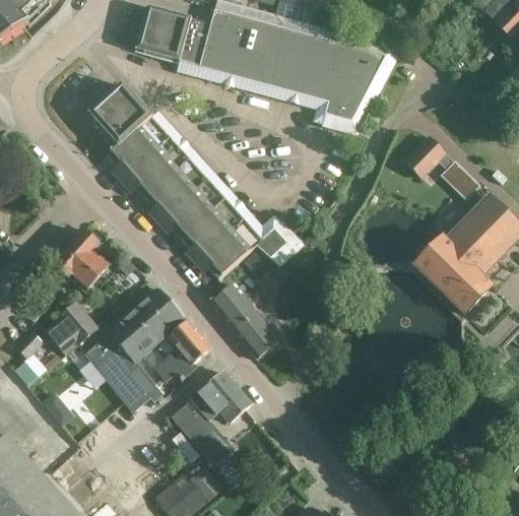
[(0,0),(0,42),(28,25),(30,27),(31,25),(22,17),(41,0),(45,0),(51,7),(52,6),(50,4),(52,0),(0,0)]
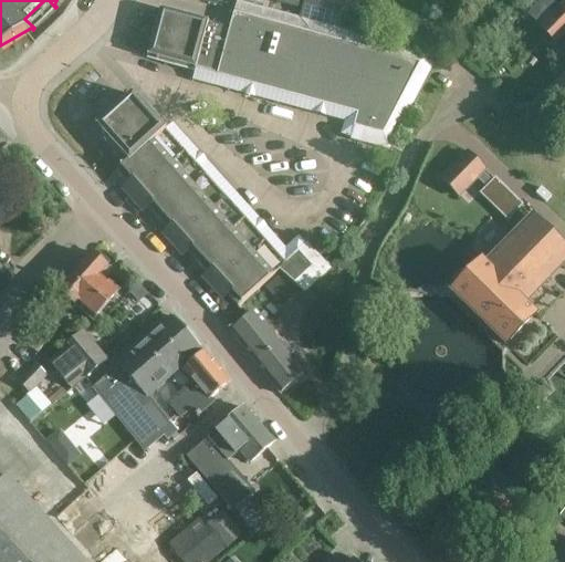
[(230,25),(182,12),(160,7),(147,54),(196,68),(197,64),(218,70),(217,73),(358,111),(351,136),(390,147),(438,53),(339,25),(301,16),(246,0),(237,0),(230,25)]
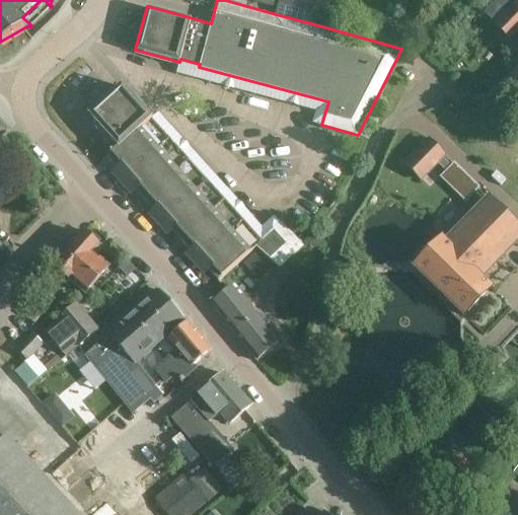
[(279,0),(277,9),(276,14),(311,23),(316,0),(279,0)]
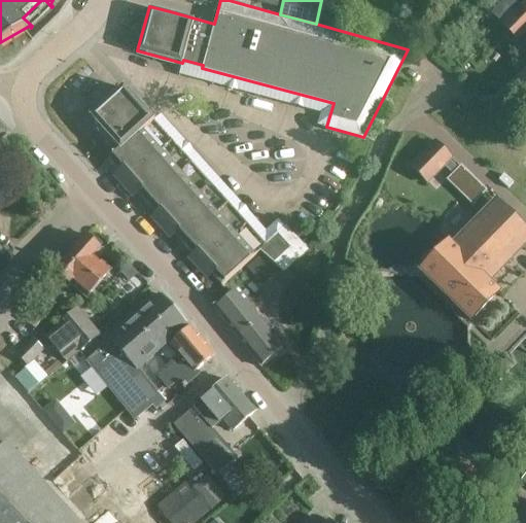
[(513,12),(525,25),(525,9),(521,4),(516,9),(506,0),(504,0),(493,12),(503,23),(513,12)]
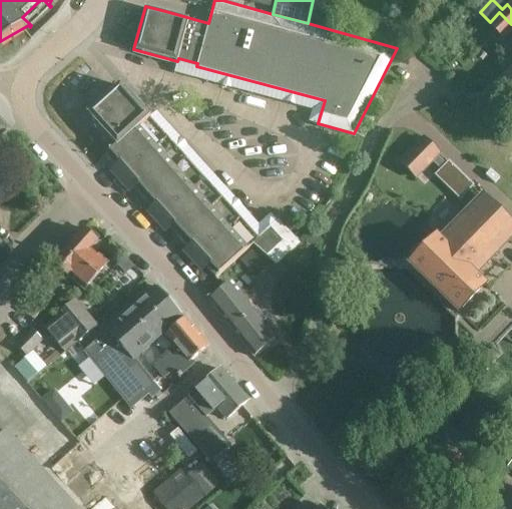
[(490,22),(491,23),(504,35),(511,26),(511,24),(499,12),(490,22)]
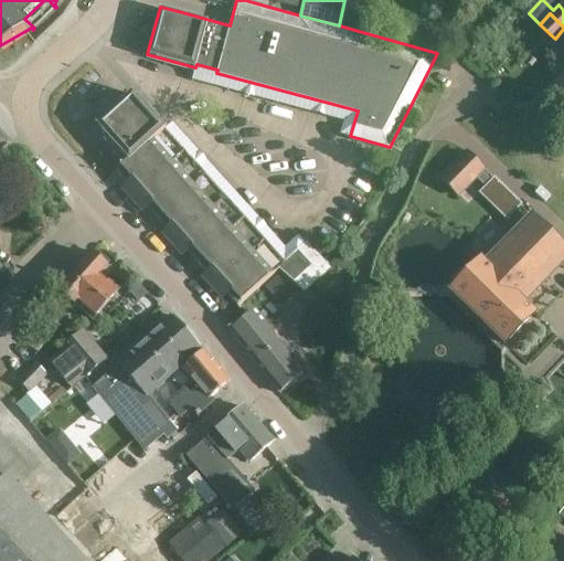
[(331,266),(307,240),(285,260),(132,92),(96,125),(128,160),(117,170),(127,181),(123,186),(144,209),(148,204),(167,226),(162,230),(183,253),(188,249),(208,271),(203,274),(223,297),(227,293),(238,304),(279,266),(305,289),(331,266)]
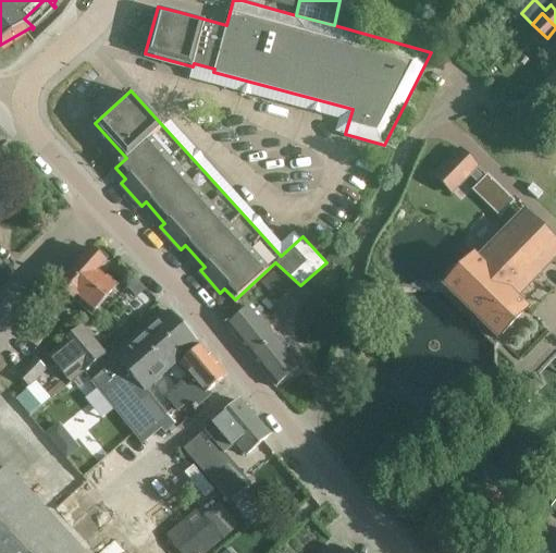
[(460,148),(435,174),(453,191),(478,164),(460,148)]
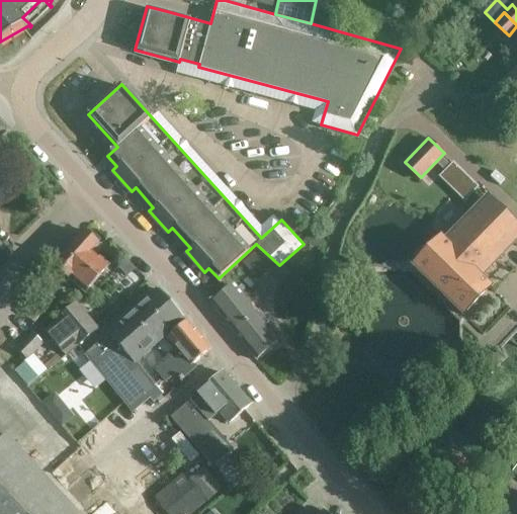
[(516,224),(488,195),(464,220),(444,240),(441,237),(414,264),(463,313),(491,285),(481,275),(516,237),(516,224)]
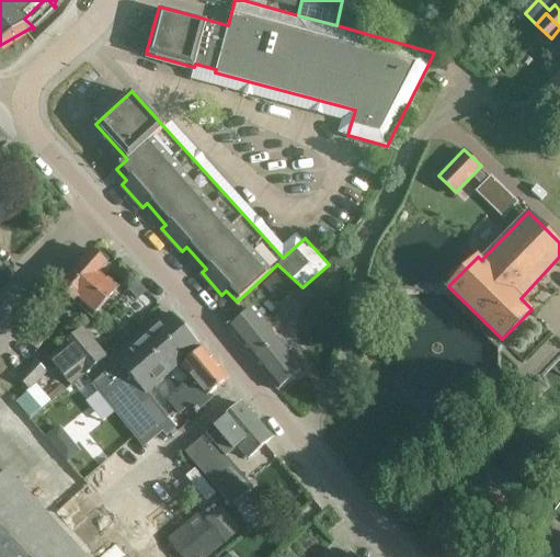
[(59,286),(92,316),(118,285),(101,270),(106,263),(92,250),(59,286)]
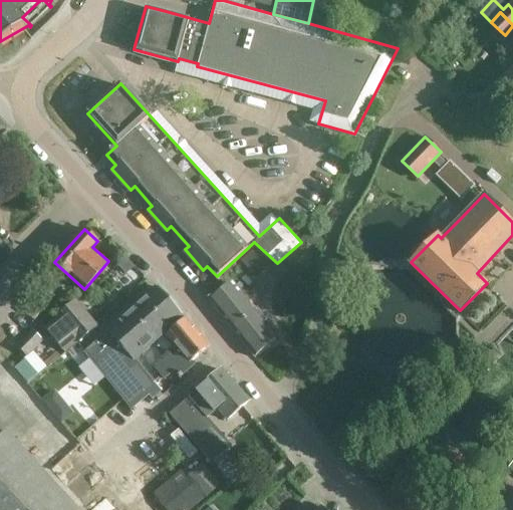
[(135,265),(126,256),(118,263),(126,272),(135,265)]
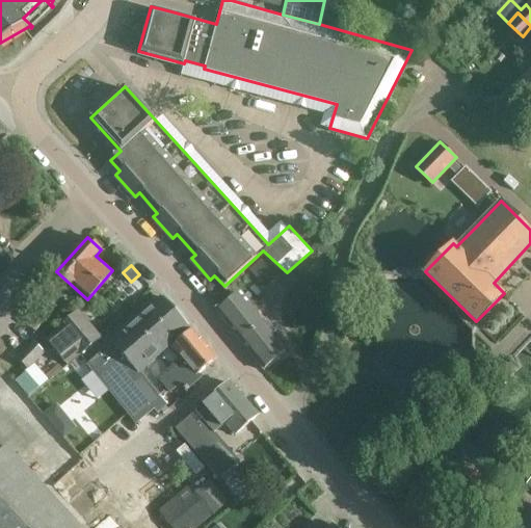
[(293,271),(286,278),(292,284),(299,278),(293,271)]
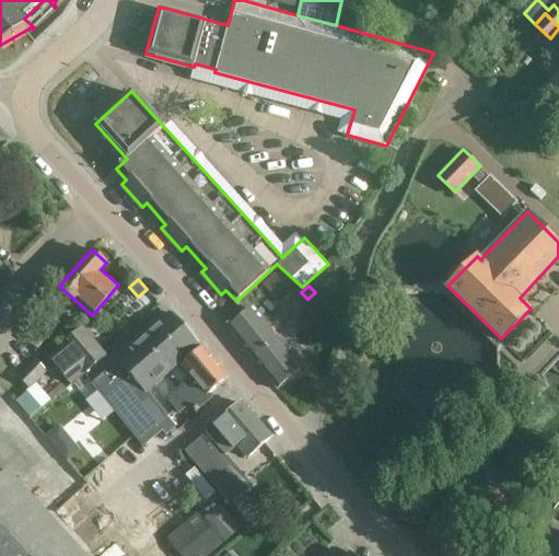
[(31,329),(26,336),(38,346),(61,315),(58,313),(62,308),(53,301),(49,305),(48,305),(31,329)]
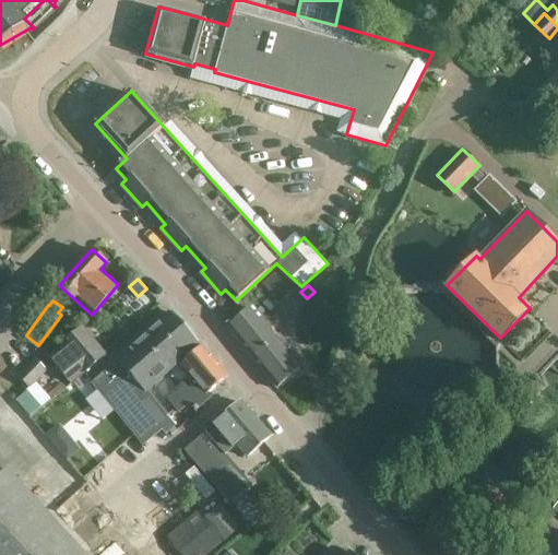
[(301,368),(253,306),(228,326),(277,387),(301,368)]
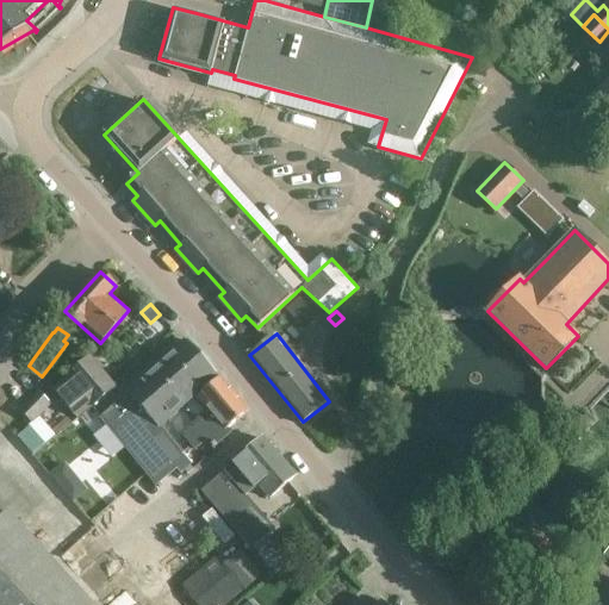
[(185,340),(154,368),(185,403),(218,372),(187,337),(185,340)]
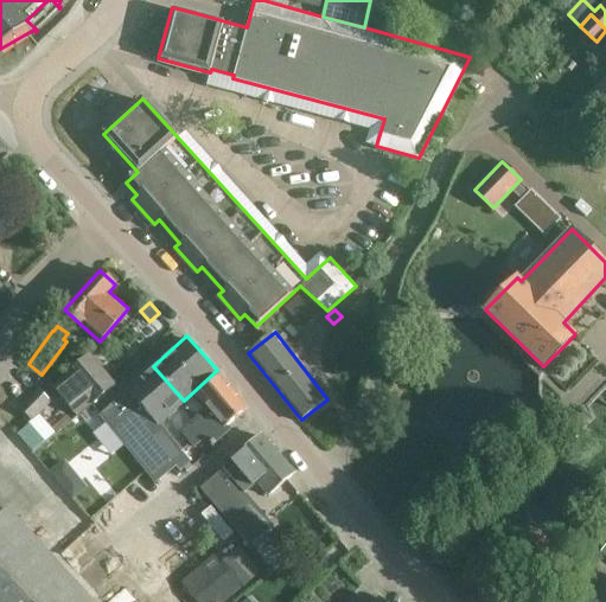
[(93,402),(97,398),(115,383),(90,353),(68,372),(68,373),(53,384),(76,411),(90,399),(93,402)]
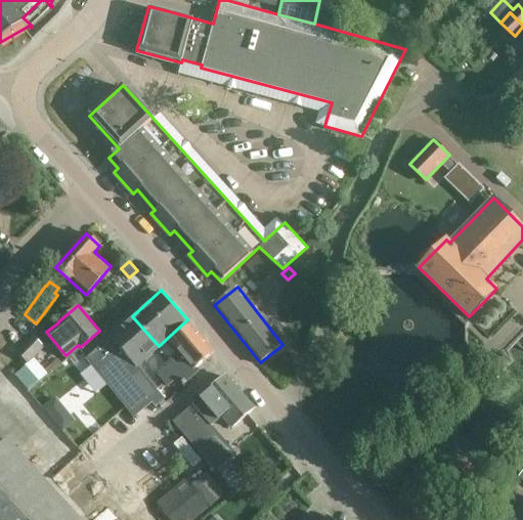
[(95,350),(89,354),(97,364),(105,376),(135,413),(150,399),(147,395),(156,388),(136,366),(159,346),(132,316),(110,337),(104,342),(101,345),(95,350)]
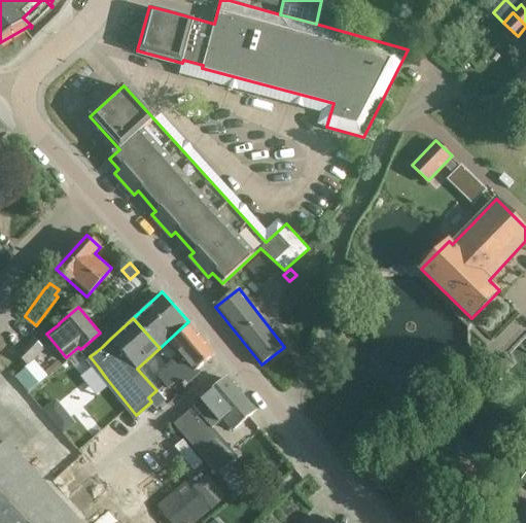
[(184,385),(198,374),(199,373),(196,370),(215,353),(191,324),(170,342),(180,354),(158,374),(165,382),(174,374),(184,385)]
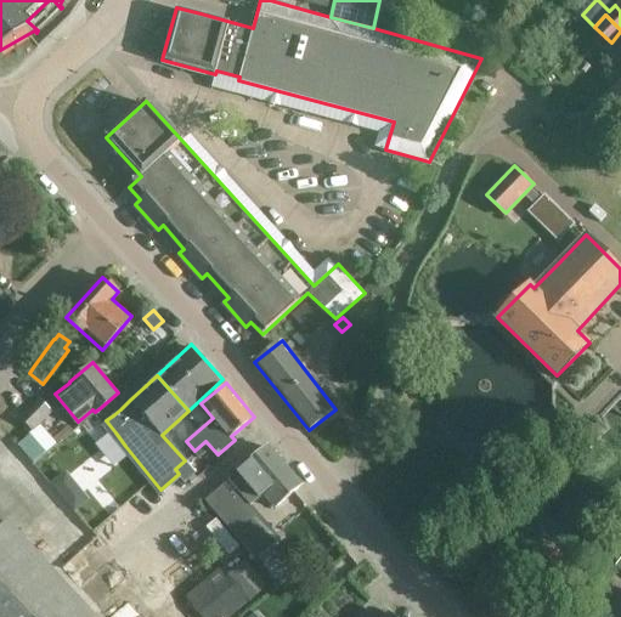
[(22,418),(33,429),(43,420),(34,412),(44,402),(39,397),(22,414),(11,403),(5,409),(5,413),(16,424),(22,418)]
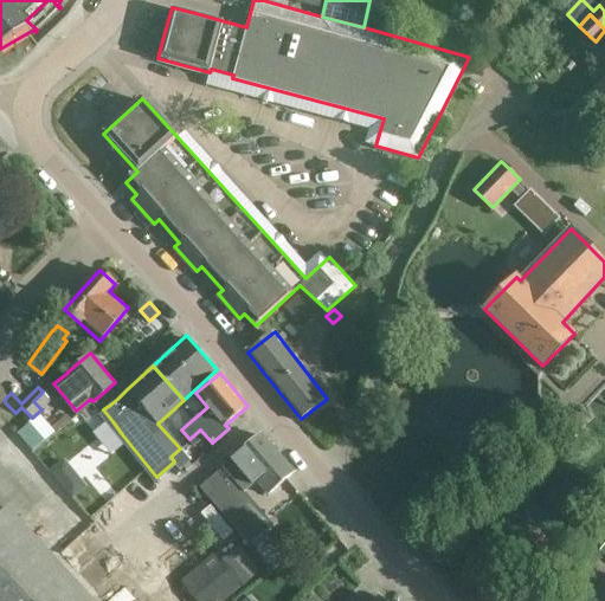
[(33,401),(42,409),(50,399),(43,392),(33,401)]
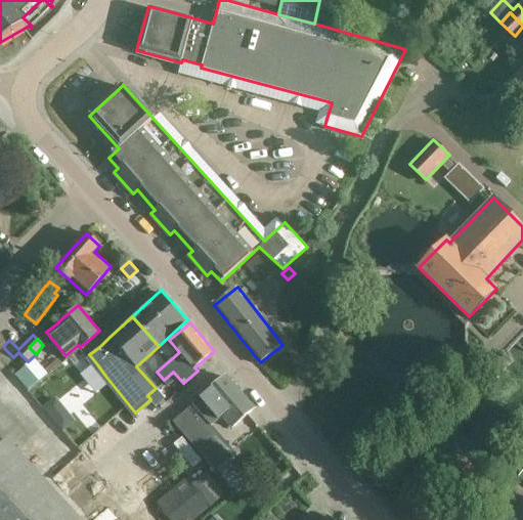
[(26,364),(15,374),(29,388),(39,380),(26,364)]
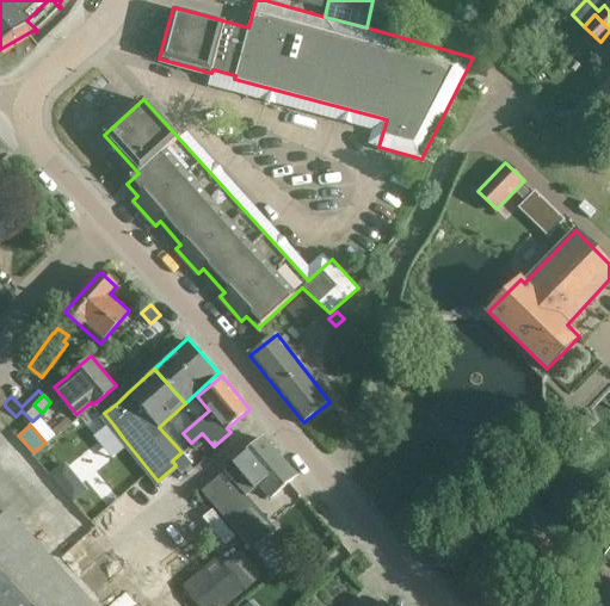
[(271,496),(291,480),(296,475),(264,437),(202,489),(252,548),(277,527),(244,489),(256,478),(271,496)]
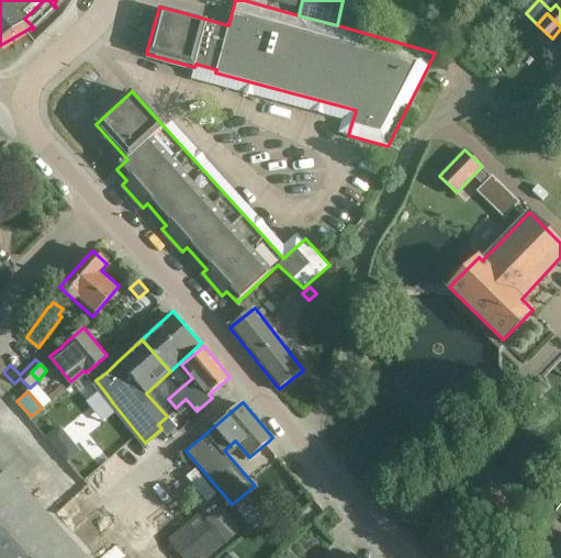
[(167,416),(158,424),(161,428),(167,434),(177,425),(168,415),(167,416)]
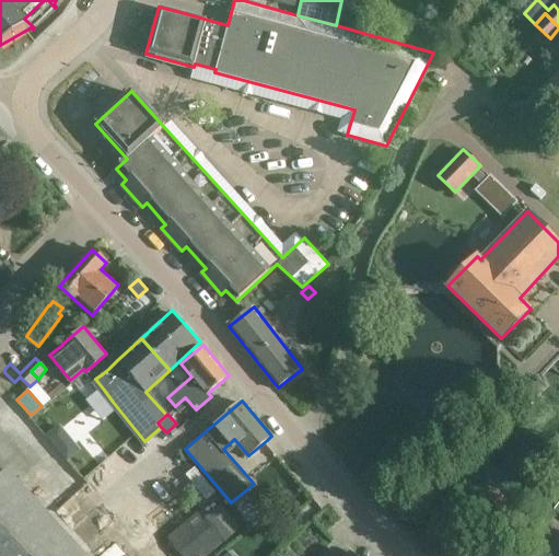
[(88,555),(21,483),(7,467),(0,472),(0,555),(88,555)]
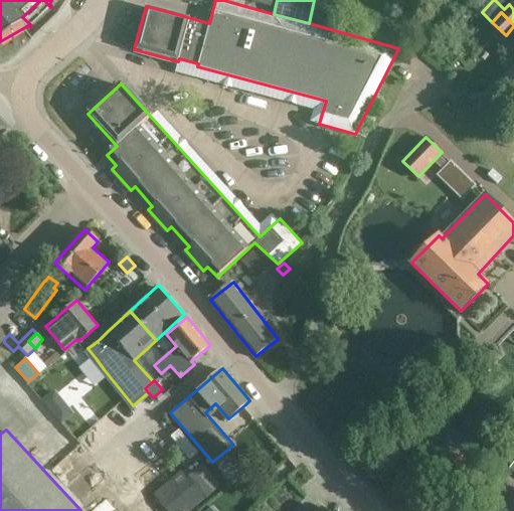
[(204,464),(189,476),(183,469),(155,494),(170,510),(188,510),(220,483),(204,464)]
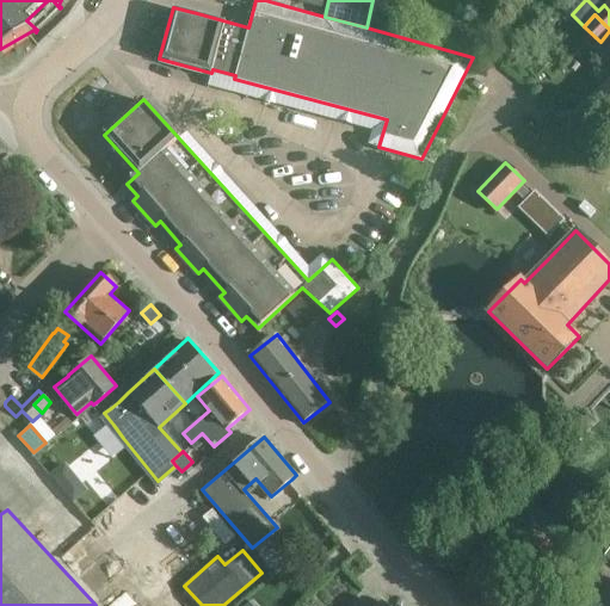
[(111,554),(85,577),(94,587),(119,564),(111,554)]
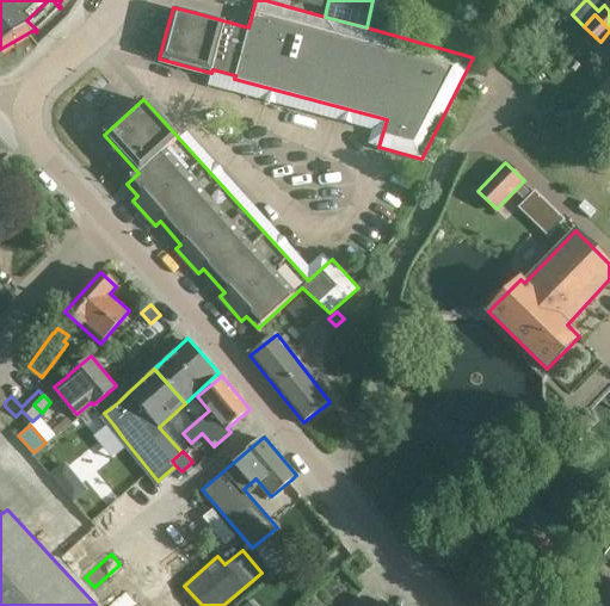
[(128,554),(118,561),(129,574),(139,567),(128,554)]
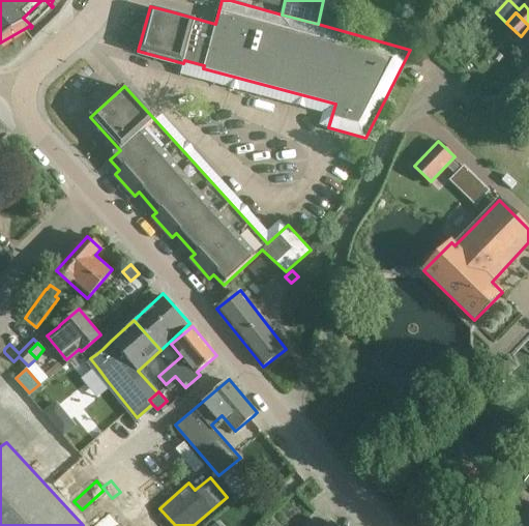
[(120,506),(115,500),(95,517),(103,525),(110,525),(120,517),(116,512),(120,506)]
